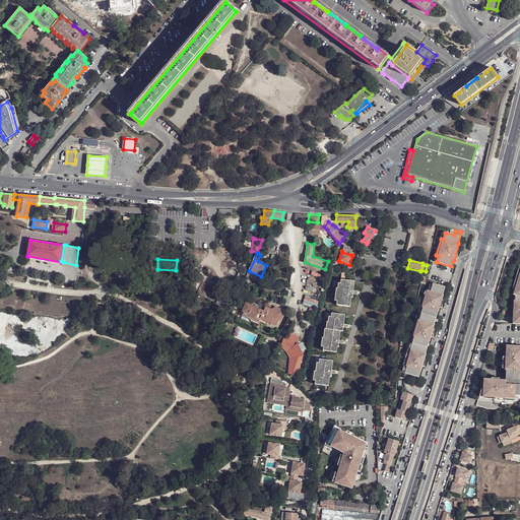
[(337,304),(350,306),(351,297),(352,297),(354,281),(341,279),(341,283),(340,288),(338,288),(336,288),(335,296),(338,296),(337,301),(337,304)]
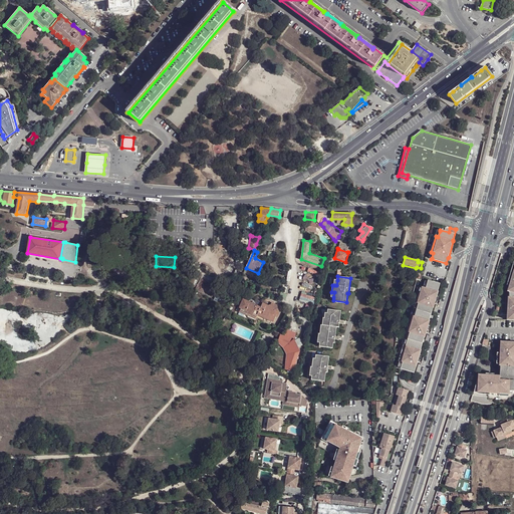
[(312,278),(302,279),(302,288),(312,288),(312,278)]
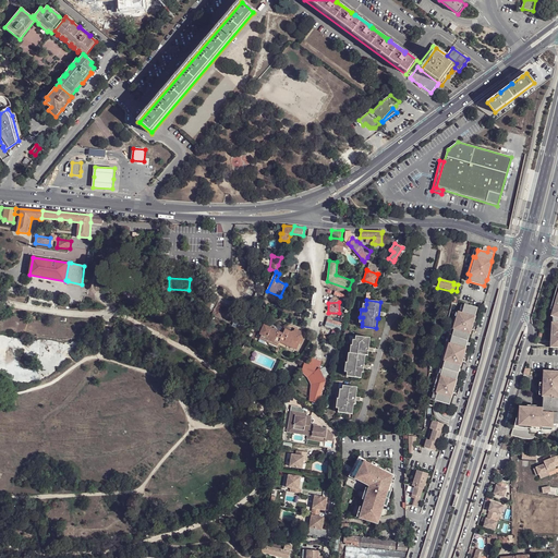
[(477,307),(462,303),(460,312),(456,311),(451,329),(453,329),(449,343),(447,343),(441,361),(445,362),(440,375),(437,375),(433,392),(435,393),(433,400),(449,404),(456,379),(457,380),(461,365),(461,366),(466,349),(465,349),(470,335),(471,335),(475,316),(477,307)]
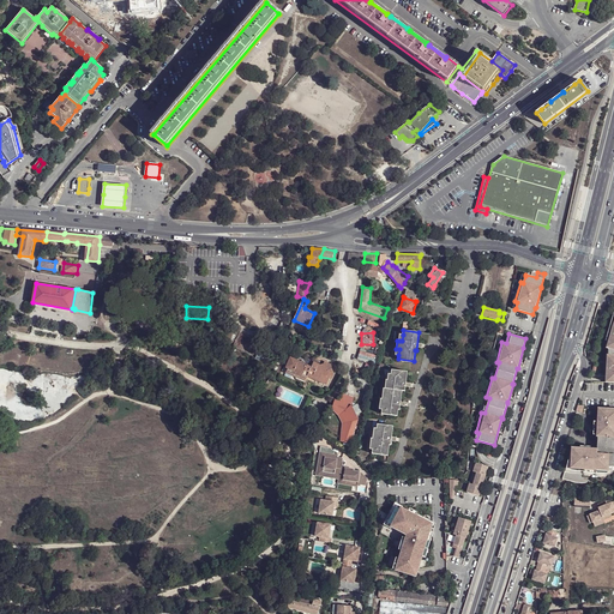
[(325,360),(324,363),(323,363),(321,365),(314,361),(313,366),(293,357),(288,368),(287,372),(293,375),(306,380),(307,378),(308,377),(320,381),(327,384),(330,378),(335,365),(325,360)]
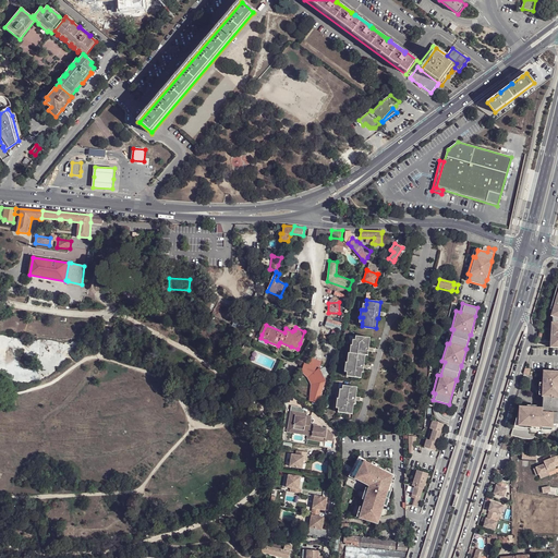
[(340,329),(327,326),(324,335),(337,339),(340,329)]
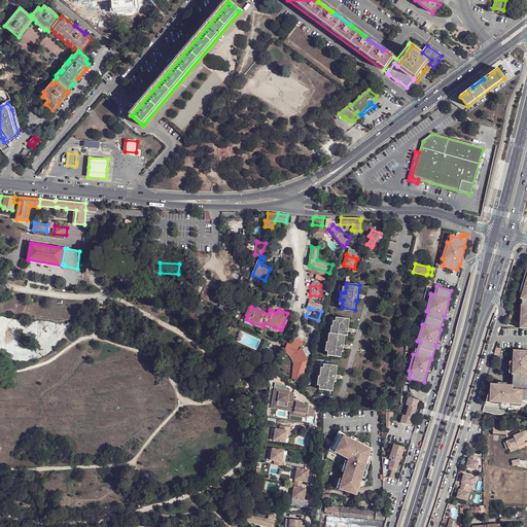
[(328,354),(341,356),(342,350),(343,351),(345,335),(348,335),(350,318),(337,317),(336,320),(336,326),(334,326),(332,334),(331,334),(330,342),(329,342),(328,351),(328,354)]
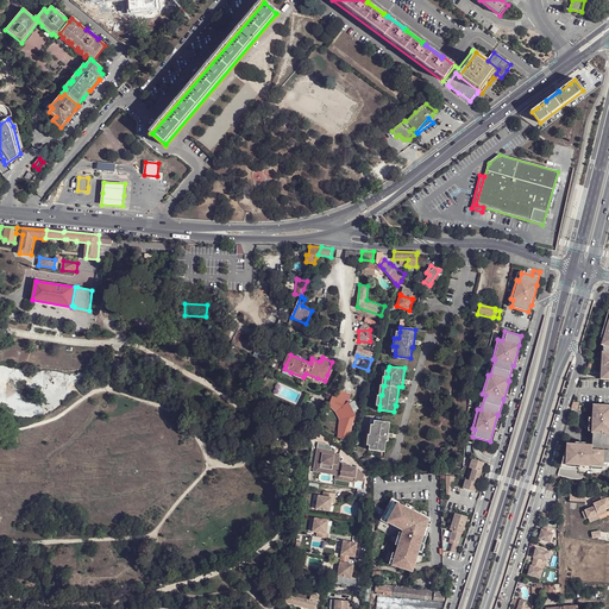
[(338,400),(349,403),(350,395),(339,393),(338,400)]
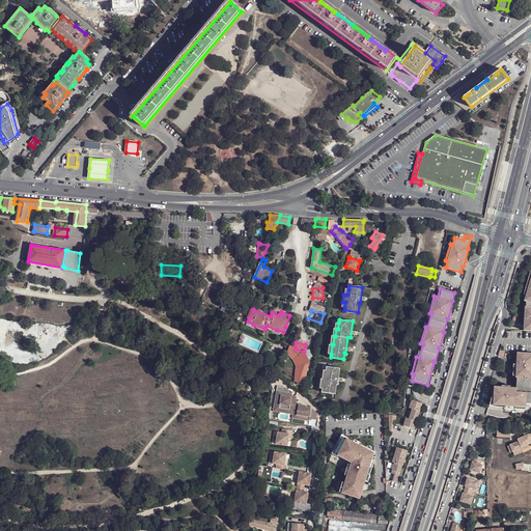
[(295,348),(289,347),(287,357),(292,361),(296,367),(295,384),(303,387),(310,365),(304,352),(295,348)]
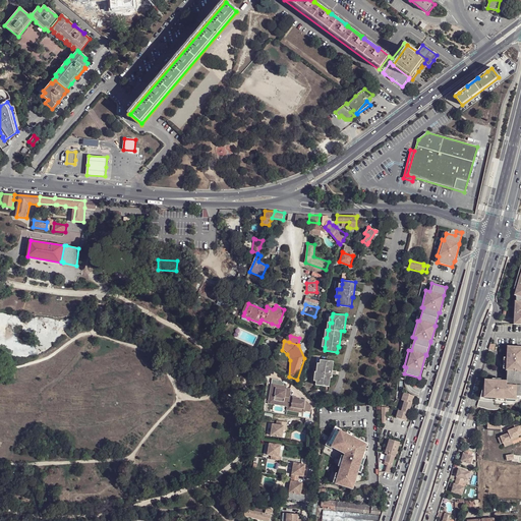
[(520,346),(507,346),(507,357),(506,368),(506,370),(507,370),(507,382),(501,382),(493,382),(493,380),(485,380),(483,385),(484,385),(483,393),(483,396),(494,397),(495,397),(495,398),(516,399),(516,396),(520,395),(520,346)]
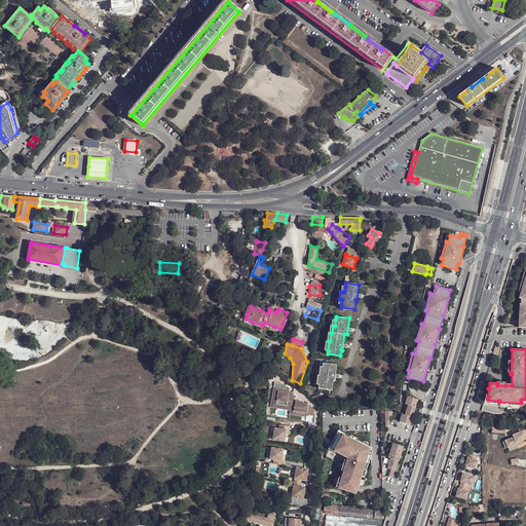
[(320,387),(333,389),(334,380),(335,380),(337,364),(324,363),(323,366),(322,375),(321,375),(318,383),(320,383),(320,387)]
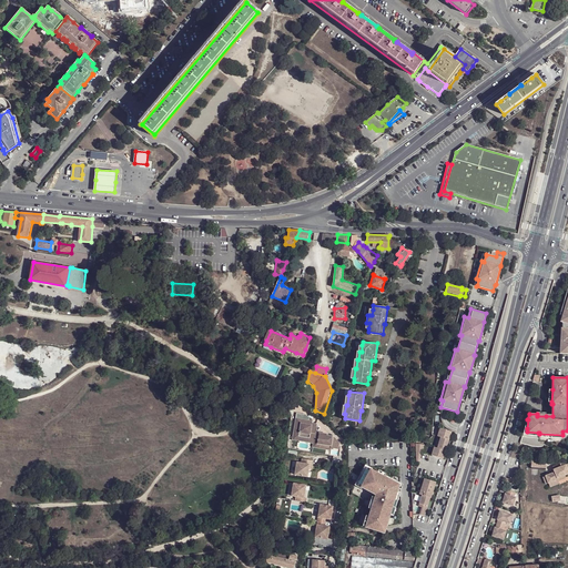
[(305,414),(297,412),(293,434),(318,438),(317,443),(331,445),(331,447),(338,448),(340,442),(333,436),(326,435),(327,433),(315,430),(316,423),(312,422),(312,419),(305,418),(305,421),(304,421),(305,414)]
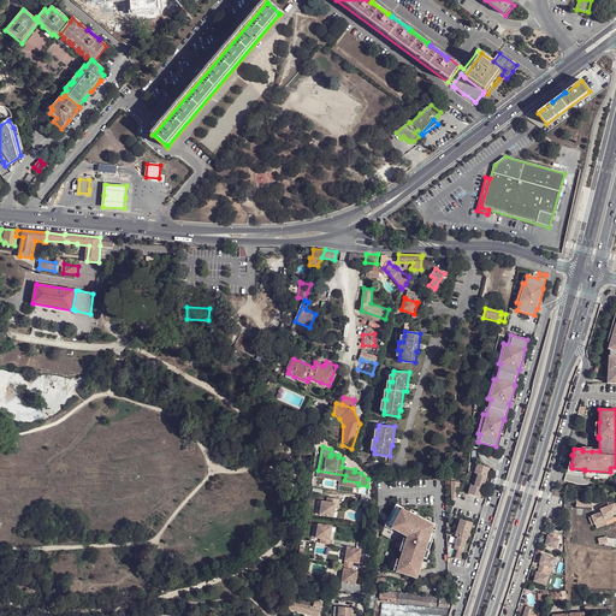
[(490,468),(478,463),(475,473),(479,474),(475,485),(471,485),(468,493),(481,497),(490,468)]
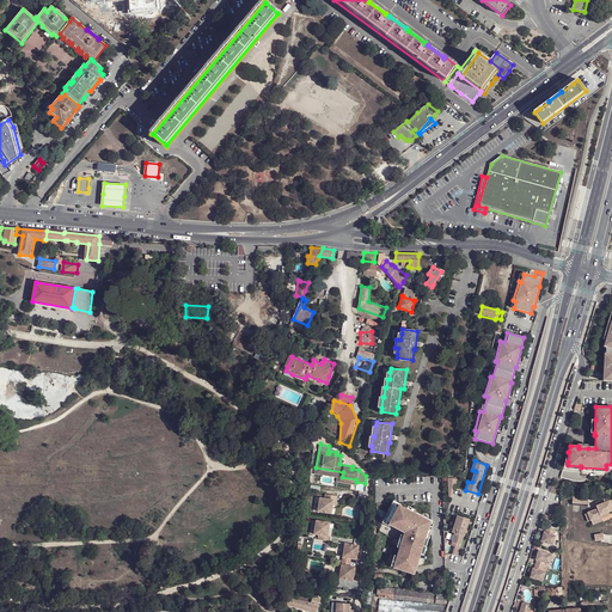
[(343,472),(316,467),(316,472),(337,477),(337,481),(363,485),(365,483),(356,482),(356,479),(342,477),(343,472)]
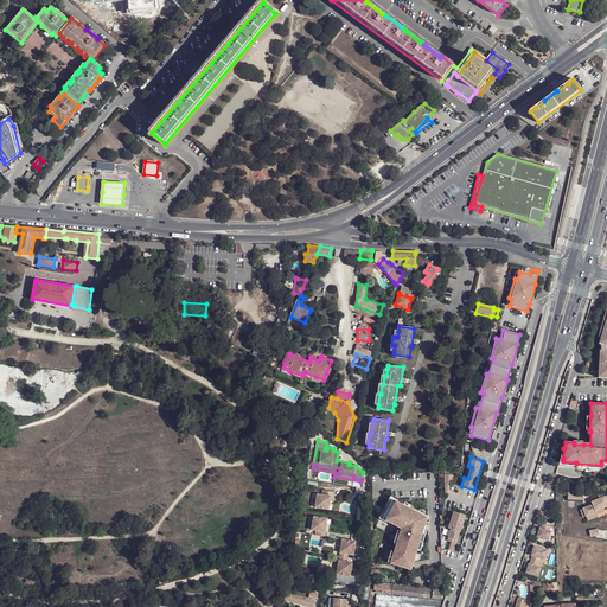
[(334,492),(323,490),(323,494),(318,493),(315,508),(328,510),(330,502),(328,500),(330,496),(333,497),(334,492)]
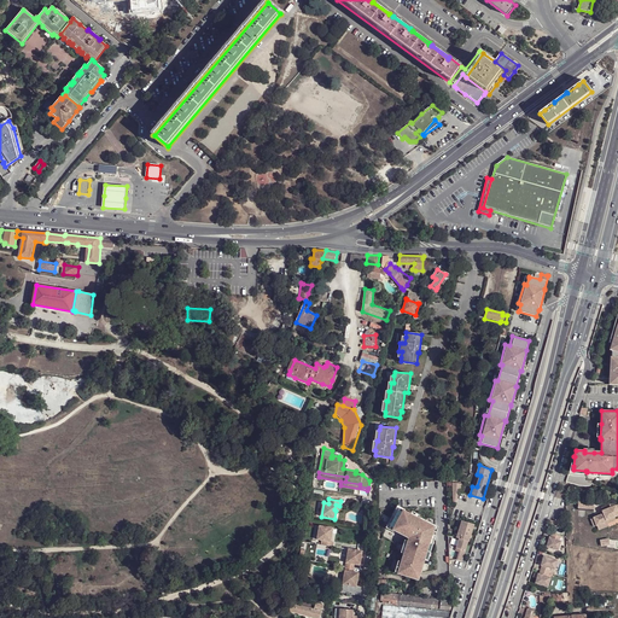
[(614,502),(601,508),(602,514),(593,517),(599,531),(611,528),(610,524),(617,520),(617,503),(617,505),(614,502)]
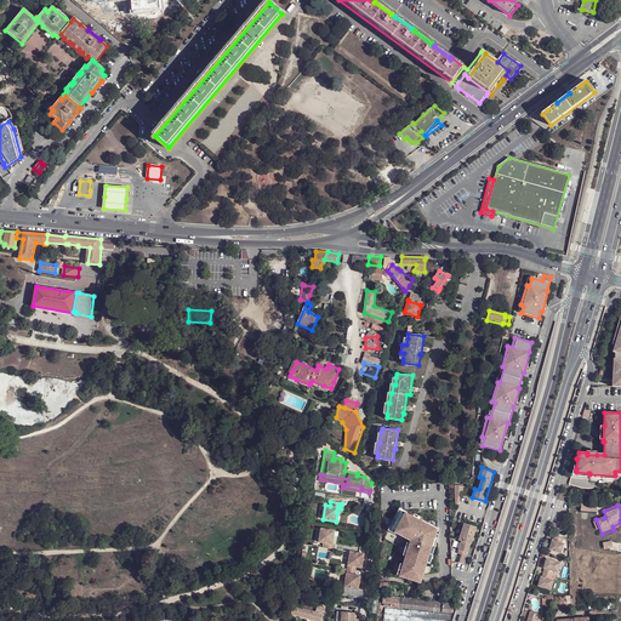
[(438,530),(405,513),(396,533),(410,541),(400,577),(421,584),(438,530)]
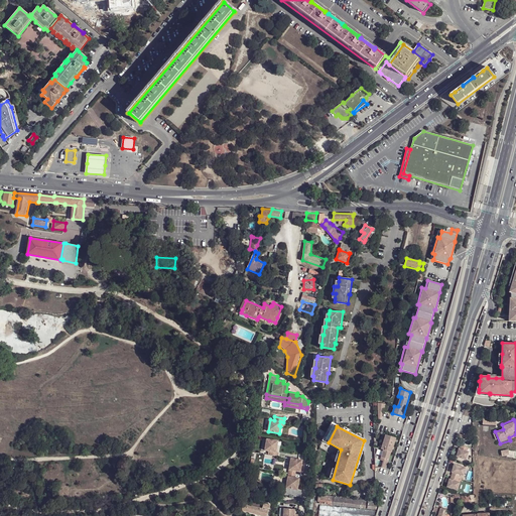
[(396,437),(386,434),(382,448),(384,449),(381,460),(384,461),(381,467),(386,469),(391,452),(392,452),(396,437)]
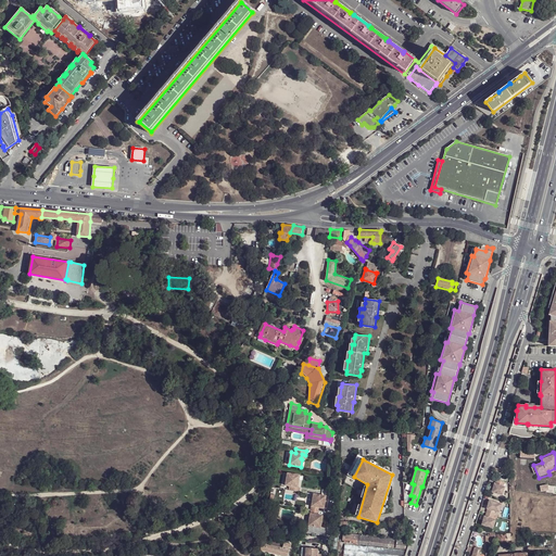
[(300,475),(288,472),(286,485),(289,487),(289,490),(300,491),(300,487),(298,487),(295,487),(297,482),(299,482),(300,475)]
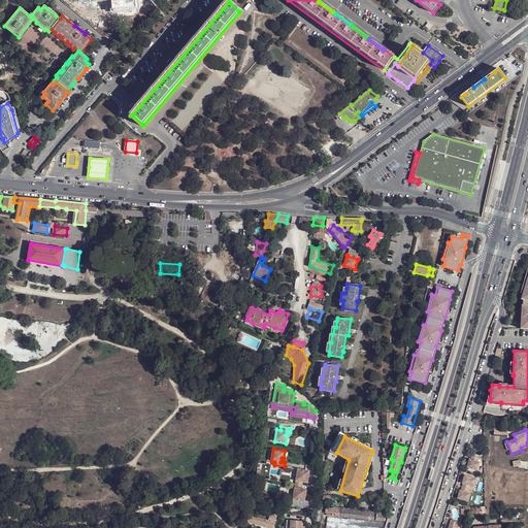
[(480,458),(471,455),(470,459),(469,459),(467,467),(477,470),(480,462),(479,461),(480,458)]
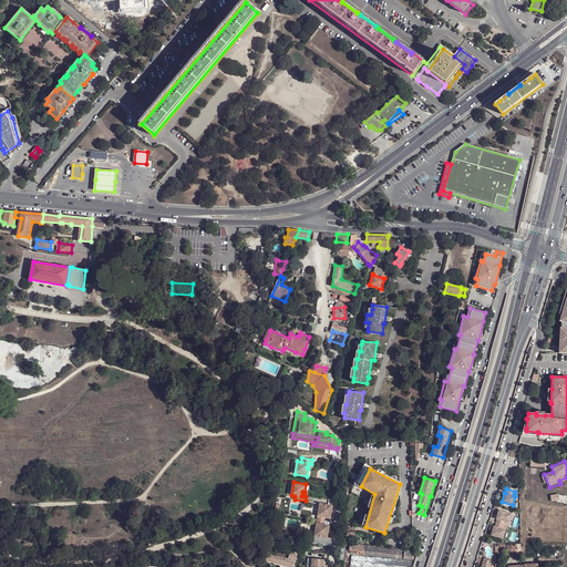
[(332,505),(320,504),(315,536),(327,538),(328,529),(327,529),(328,525),(323,524),(325,522),(326,517),(329,518),(329,514),(331,514),(332,505)]
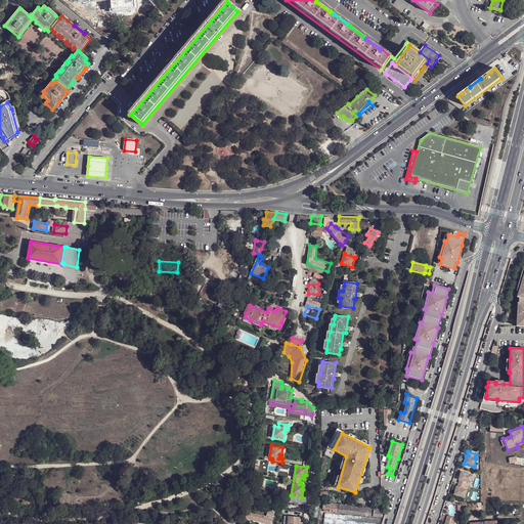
[(473,475),(461,471),(459,479),(460,479),(457,486),(455,490),(454,494),(465,497),(468,489),(465,488),(467,481),(470,483),(473,475)]
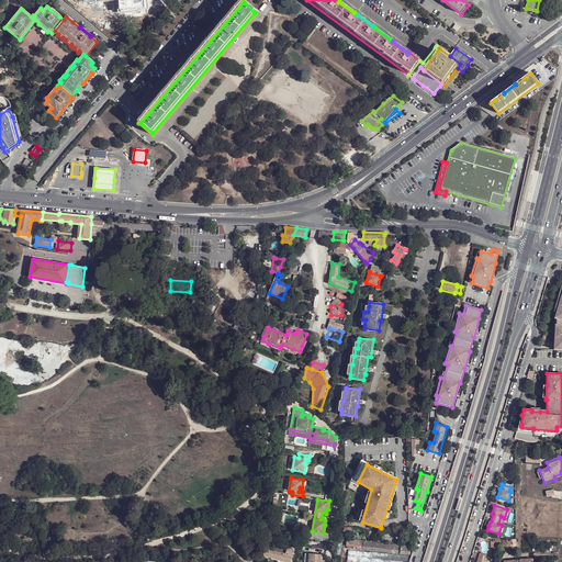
[(283,553),(282,553),(273,550),(269,549),(271,537),(267,536),(265,554),(281,560),(283,553)]
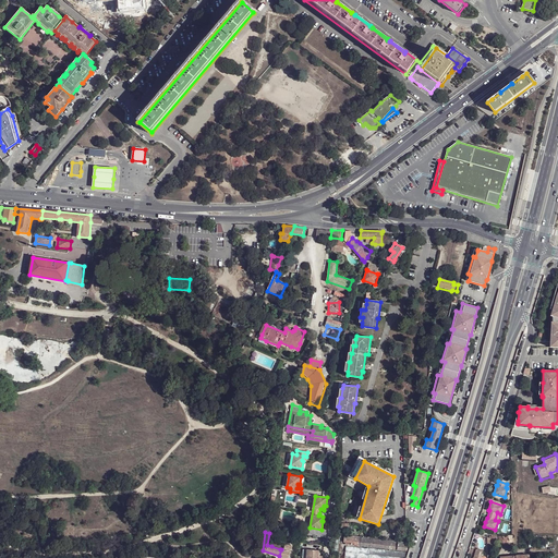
[(407,549),(407,543),(346,535),(344,535),(344,541),(361,543),(360,544),(407,549)]
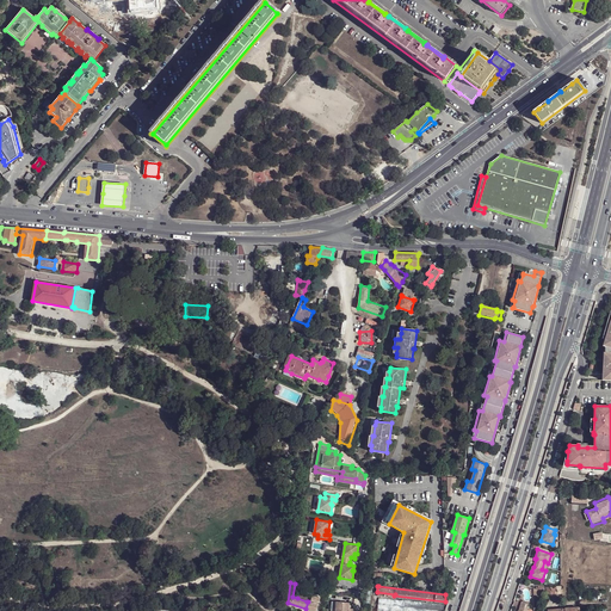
[(545,597),(555,597),(555,593),(555,586),(547,586),(545,590),(545,593),(545,597)]
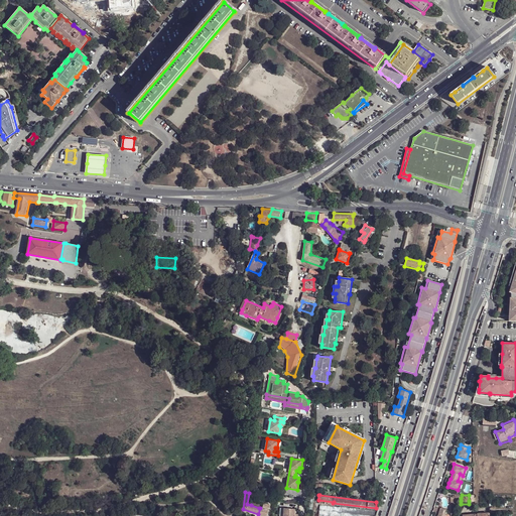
[(260,508),(258,514),(263,515),(266,515),(271,505),(264,503),(262,509),(260,508)]
